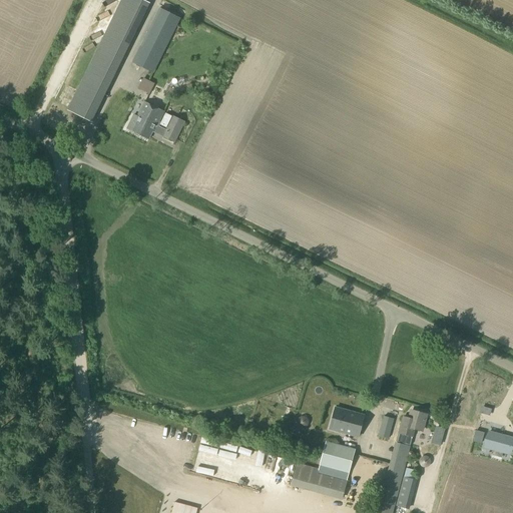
[(121,0),(66,110),(90,123),(150,6),(138,0),(121,0)]
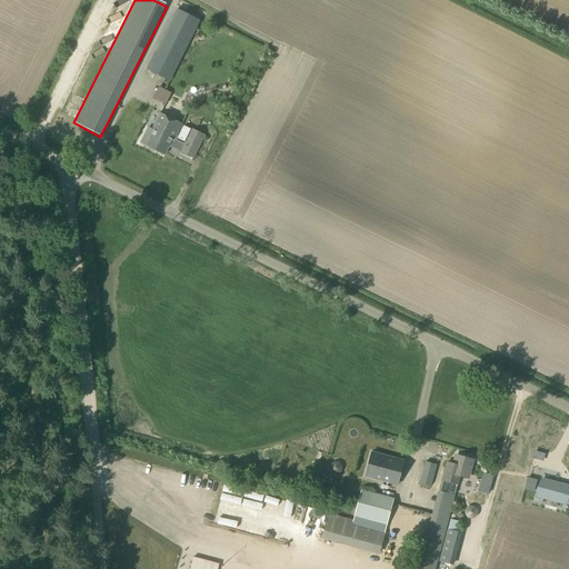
[(170,81),(200,21),(193,18),(176,10),(147,70),(165,79),(170,81)]
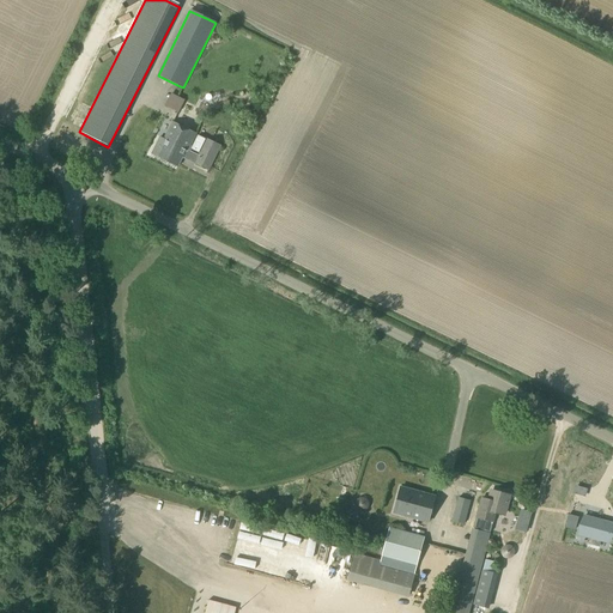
[(175,90),(167,103),(178,111),(188,99),(175,90)]
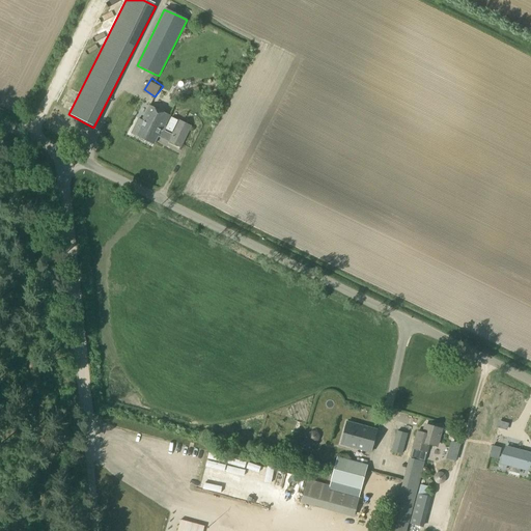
[(161,138),(164,132),(165,129),(164,128),(169,115),(148,106),(141,120),(138,119),(131,134),(154,145),(158,137),(161,138)]
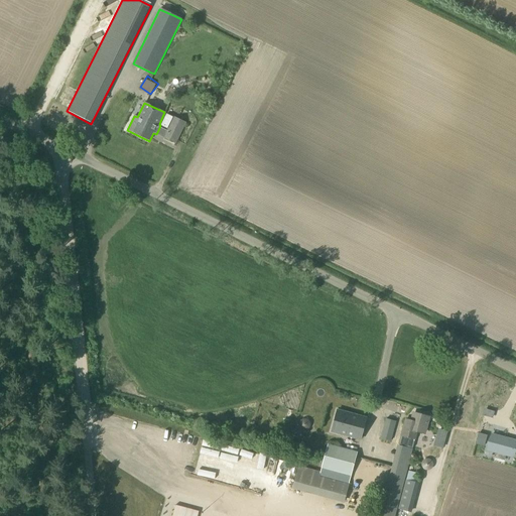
[(166,114),(160,126),(167,129),(172,117),(166,114)]
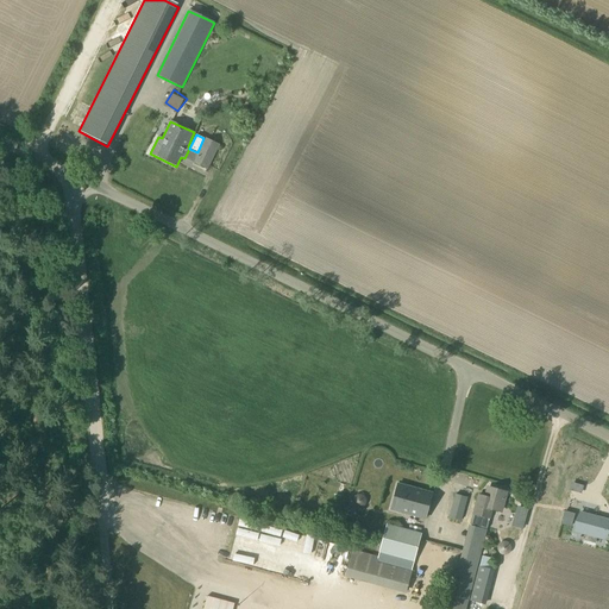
[(188,151),(184,158),(208,170),(220,145),(205,138),(196,155),(188,151)]
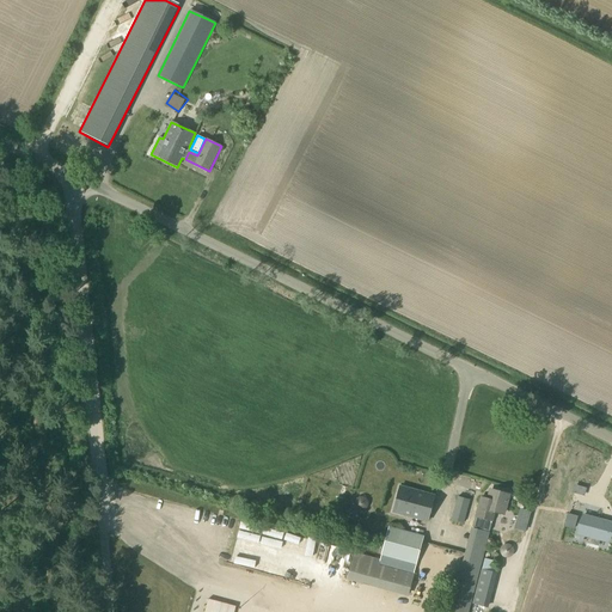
[(427,521),(433,496),(399,487),(392,513),(427,521)]
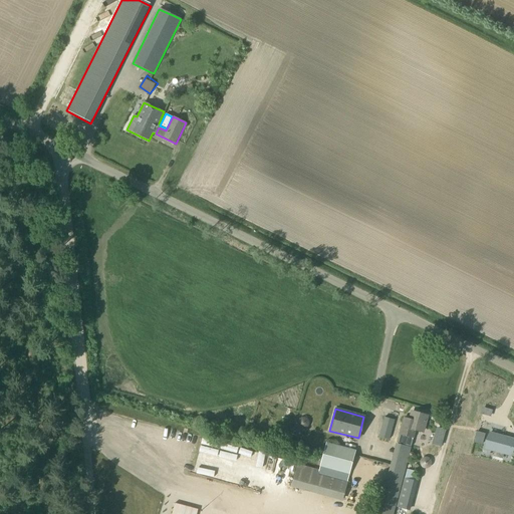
[(423,433),(427,415),(412,411),(409,424),(403,422),(400,434),(412,437),(414,431),(423,433)]
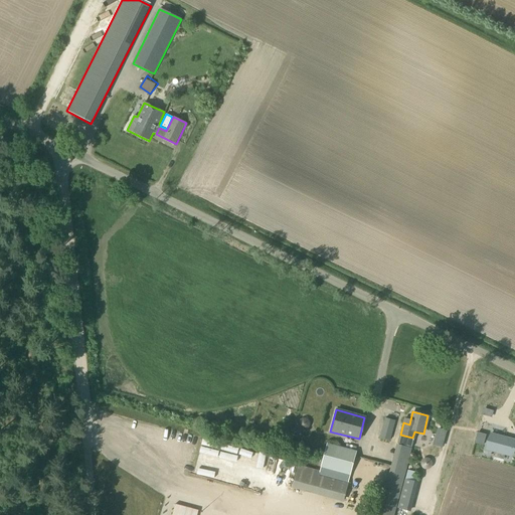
[(389,441),(395,421),(384,418),(379,438),(389,441)]
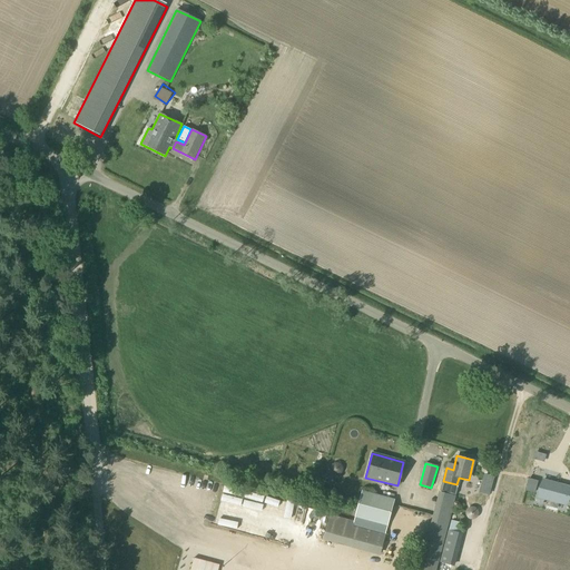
[(569,490),(541,482),(537,498),(549,501),(548,505),(556,508),(557,503),(566,505),(569,490)]
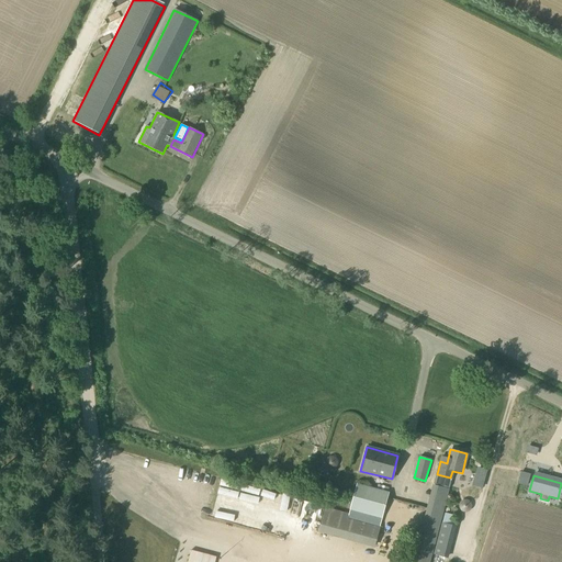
[(382,518),(389,493),(356,484),(349,509),(382,518)]
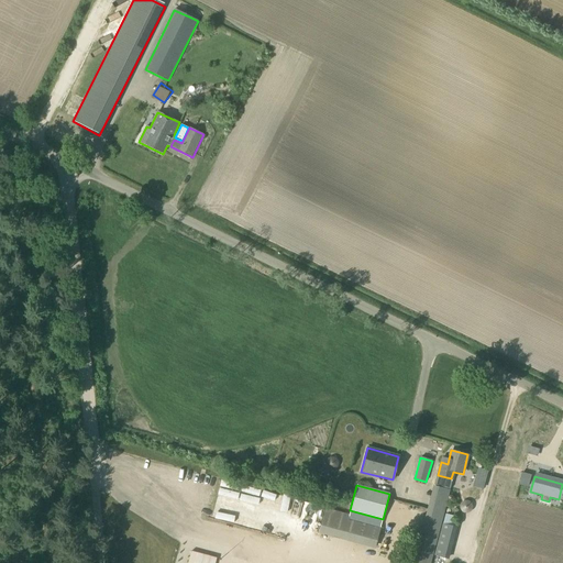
[(212,518),(220,528),(224,523),(217,515),(212,518)]
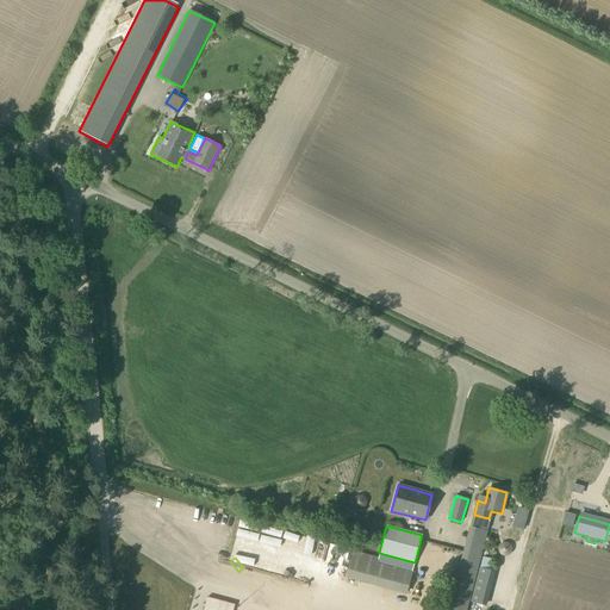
[(302,570),(311,574),(316,565),(305,561),(302,570)]
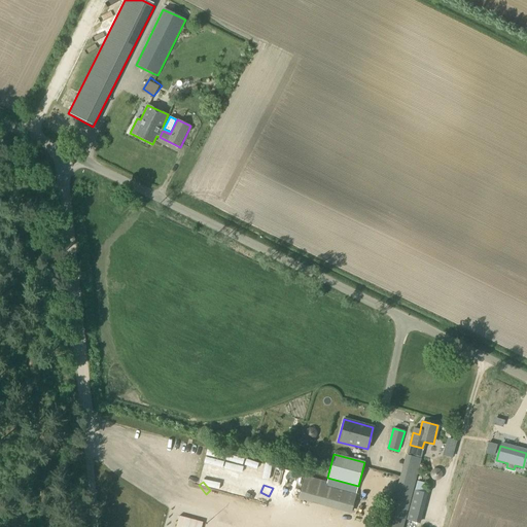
[(414,490),(413,497),(426,501),(428,493),(414,490)]
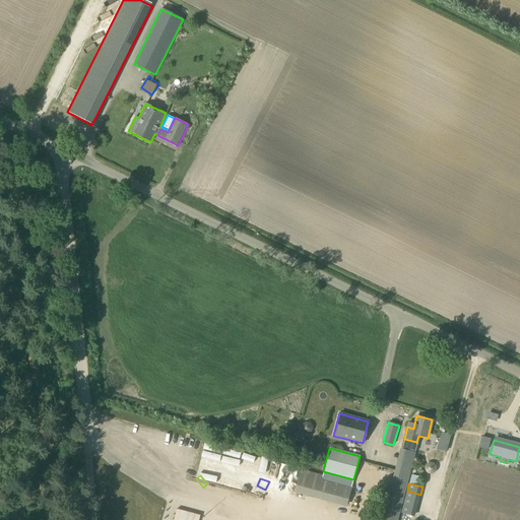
[(416,509),(403,506),(401,513),(414,517),(416,509)]
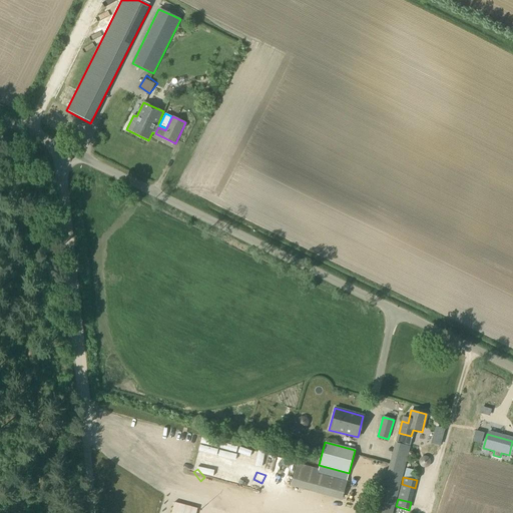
[(195,512),(197,509),(174,502),(170,512),(195,512)]
